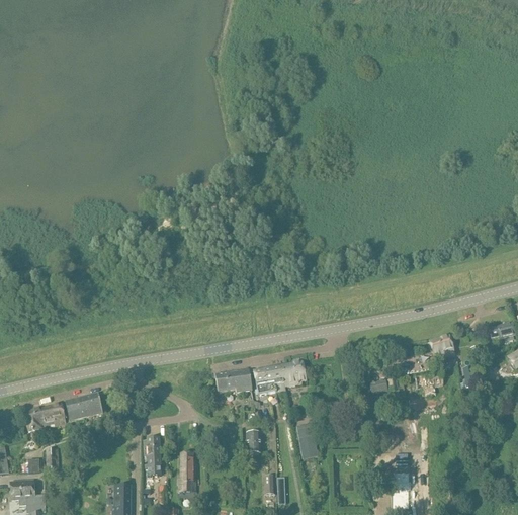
[(517,315),(517,316),(517,318),(517,324),(517,325),(517,328),(517,349),(508,356),(516,368),(517,366),(517,315)]
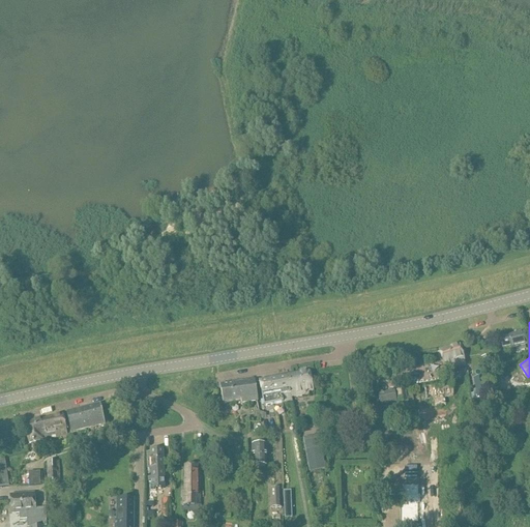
[(503,346),(506,345),(507,347),(511,346),(527,342),(524,328),(500,334),(503,346)]
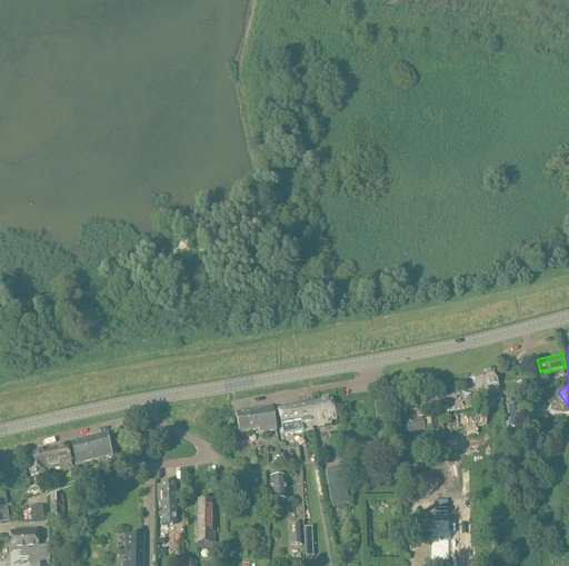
[(499,388),(497,379),(493,366),(480,370),(471,373),(478,395),(499,388)]
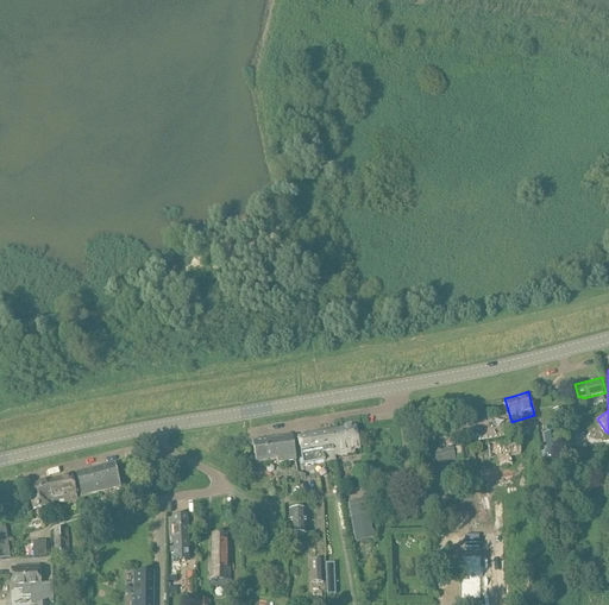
[(553,407),(553,410),(557,424),(563,423),(566,422),(563,405),(553,407)]
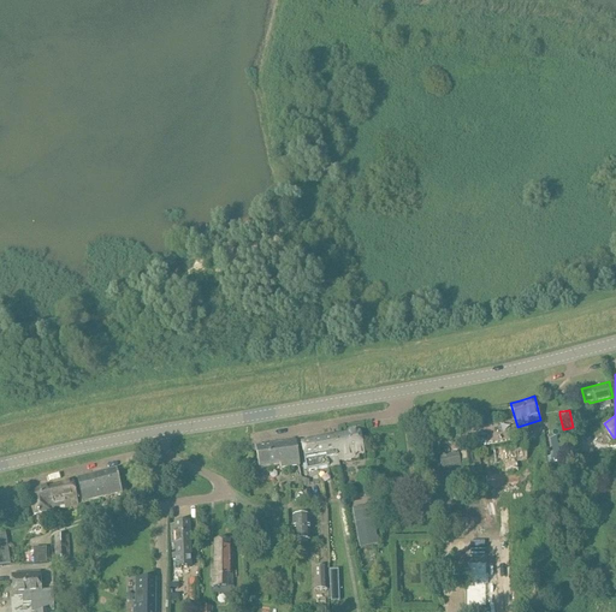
[(333,434),(324,435),(329,464),(339,462),(338,459),(359,455),(357,453),(363,452),(360,429),(339,433),(341,435),(335,437),(335,434),(333,434)]
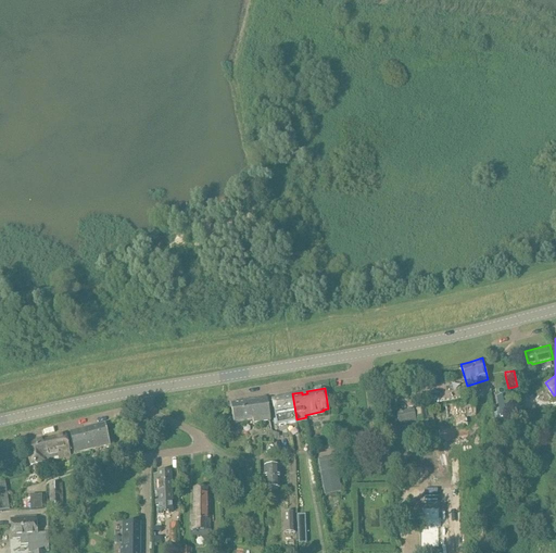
[(297,419),(292,393),(272,398),(277,423),(297,419)]
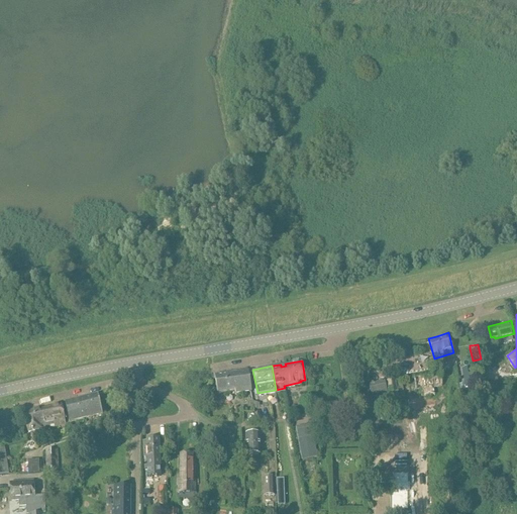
[(247,370),(215,374),(217,392),(234,390),(235,392),(250,390),(247,370)]
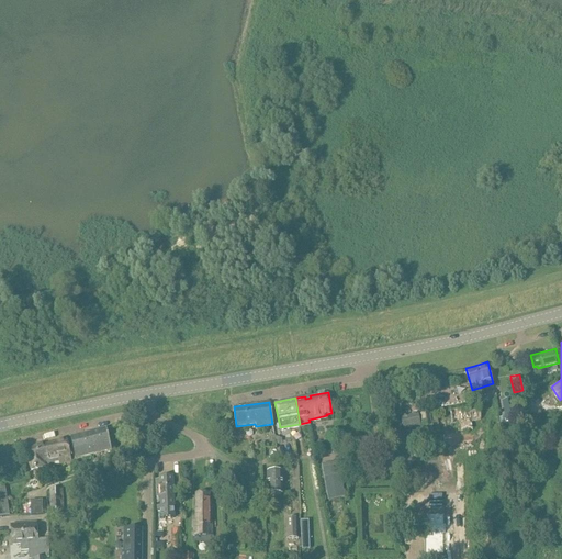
[(450,409),(452,422),(460,421),(461,427),(473,426),(472,418),(481,417),(478,402),(468,403),(469,406),(450,409)]
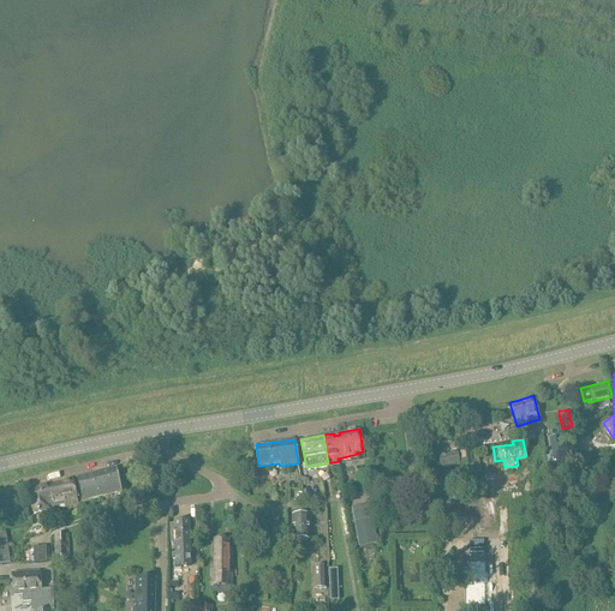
[(560,442),(550,444),(554,459),(562,456),(560,442)]
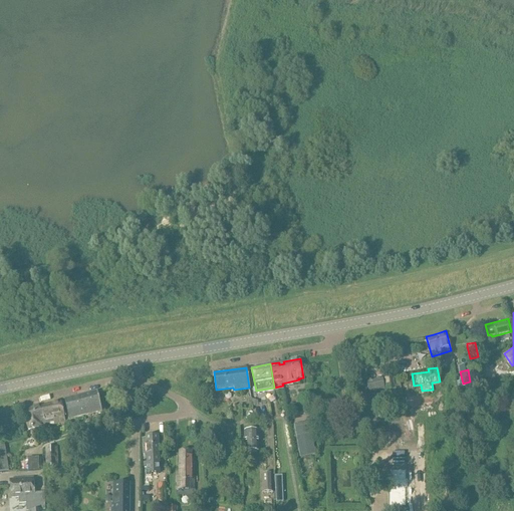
[(388,395),(402,392),(399,374),(383,377),(388,395)]
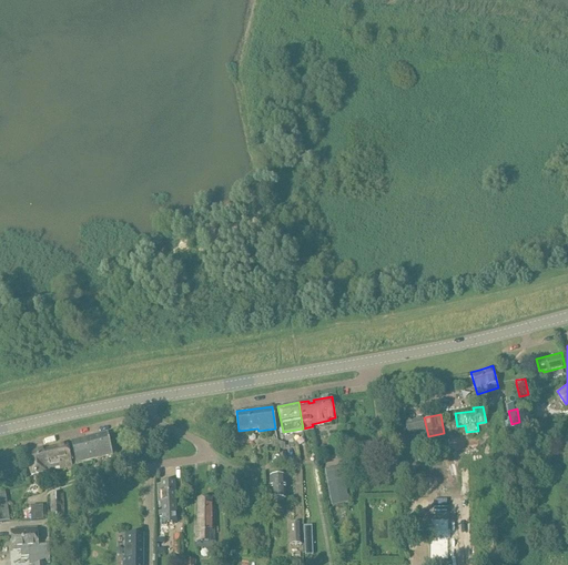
[(425,429),(423,415),(405,419),(407,432),(425,429)]
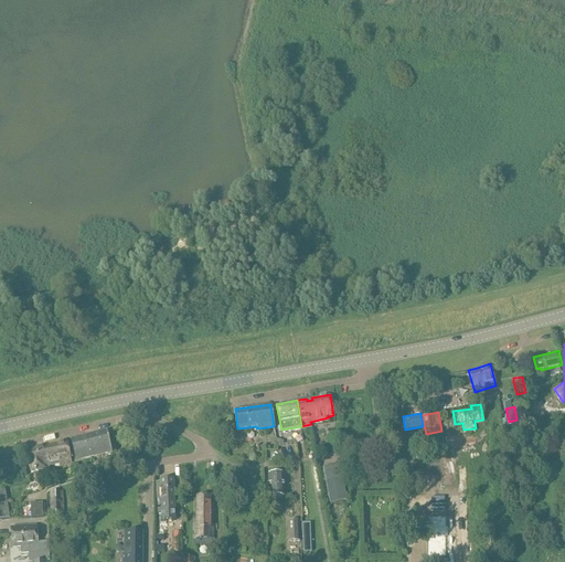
[(76,460),(112,452),(107,428),(72,437),(76,460)]
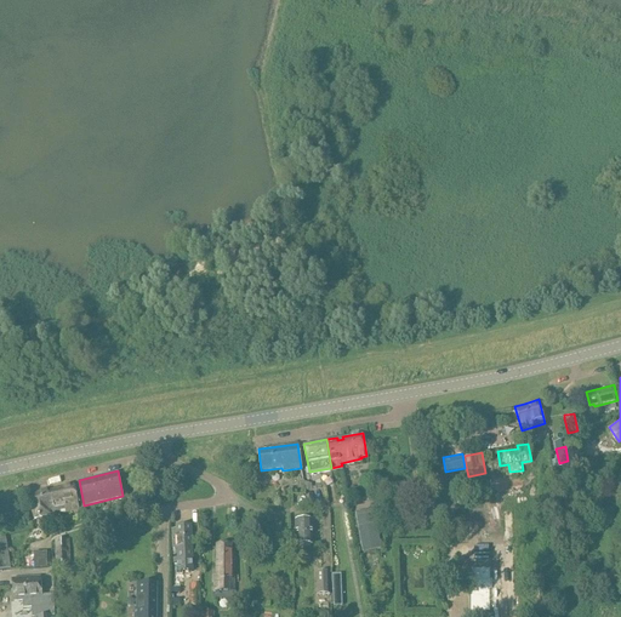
[(73,483),(29,492),(34,515),(60,510),(58,509),(64,507),(66,508),(79,506),(77,500),(80,500),(79,495),(77,495),(73,483)]
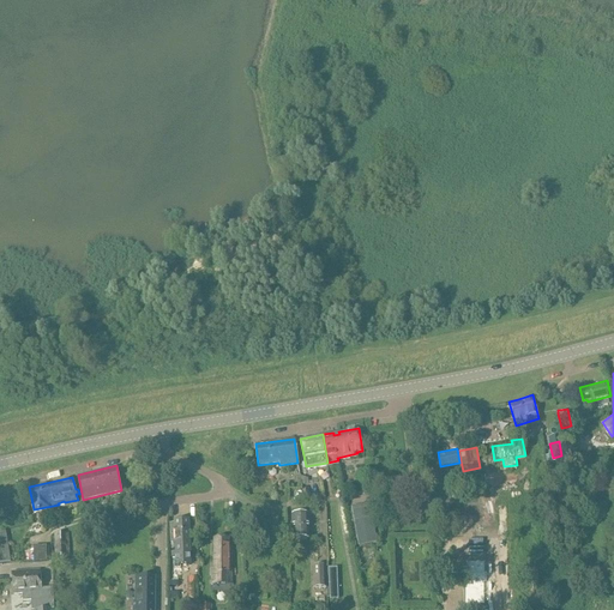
[(369,502),(369,501),(351,505),(359,543),(377,541),(373,521),(379,520),(375,501),(369,502)]
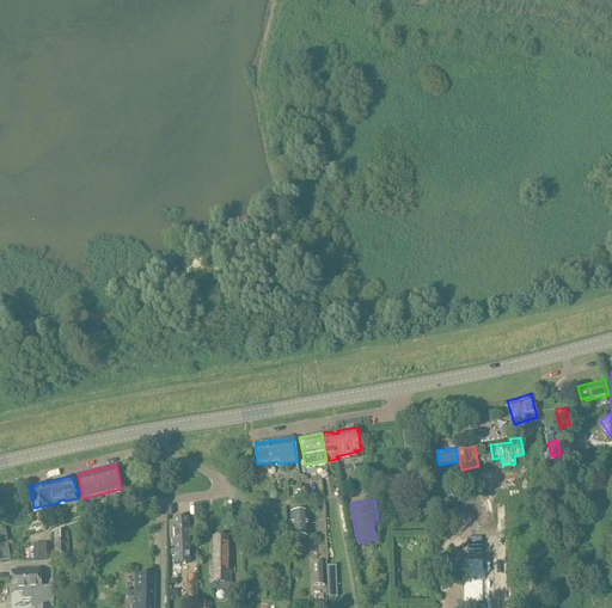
[(307,534),(307,522),(307,510),(291,511),(292,534),(307,534)]
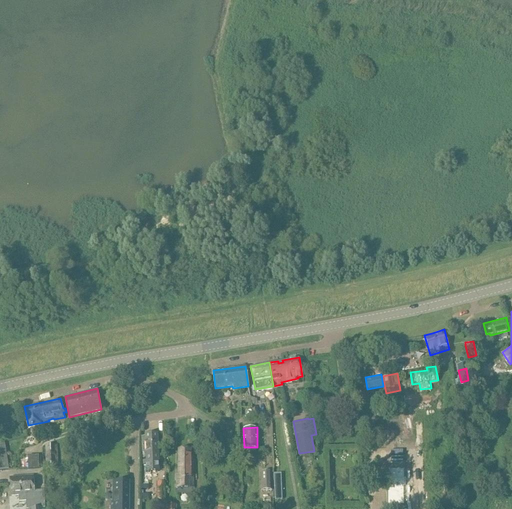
[(146,442),(146,460),(147,471),(159,470),(158,451),(157,431),(145,432),(146,442)]
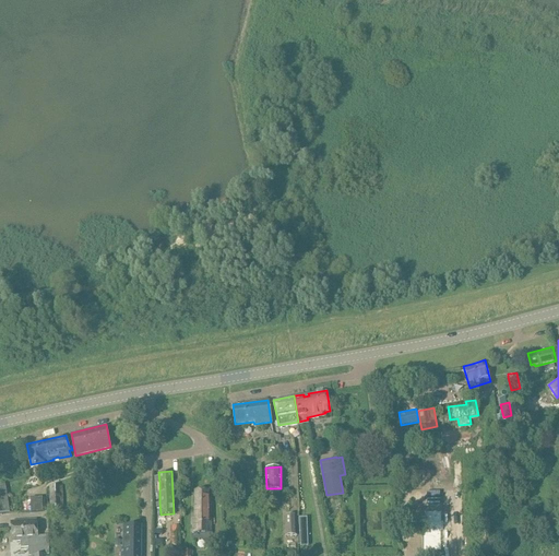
[(4,480),(0,480),(0,510),(10,510),(4,480)]
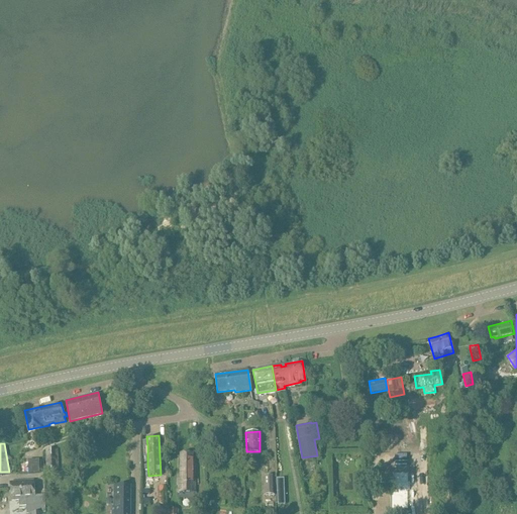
[(58,446),(45,447),(46,468),(47,474),(59,474),(58,467),(58,446)]
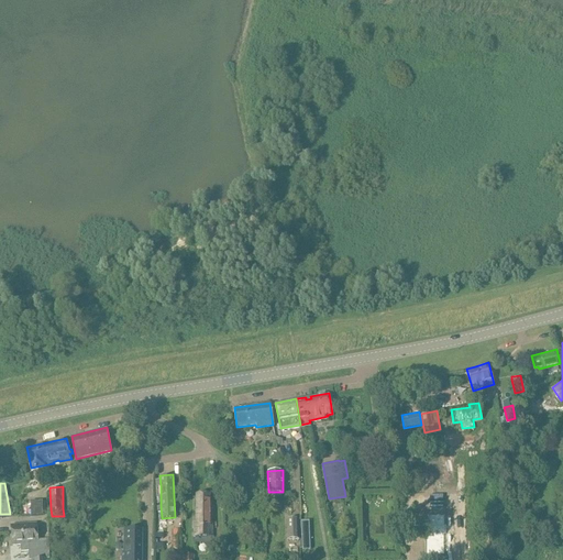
[(442,487),(424,487),(424,517),(442,517),(442,504),(444,504),(444,497),(442,497),(442,487)]
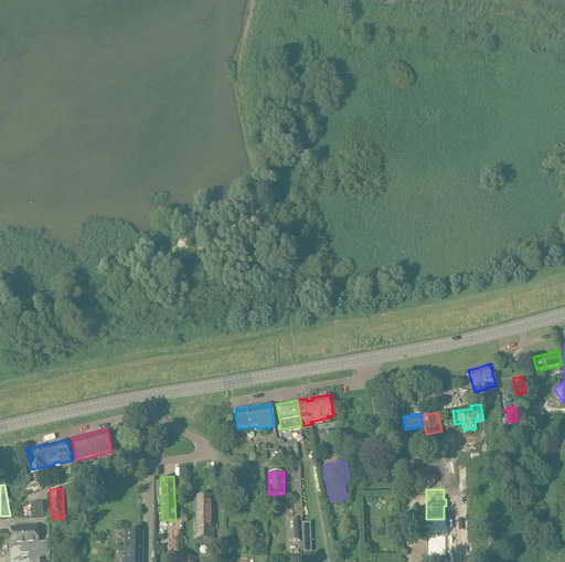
[(193,522),(193,532),(193,542),(212,542),(212,518),(214,518),(214,500),(211,501),(211,494),(196,494),(196,522),(193,522)]
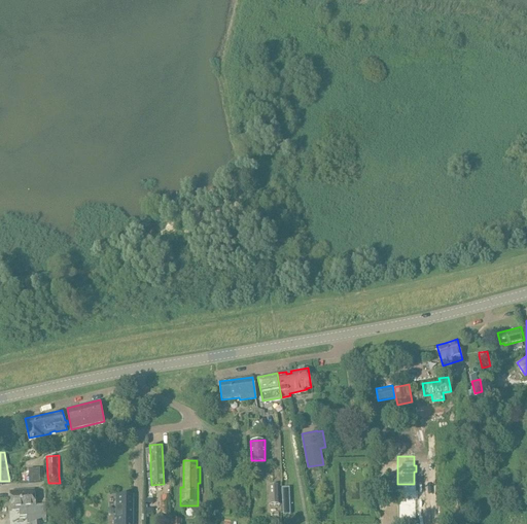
[(39,466),(28,467),(29,481),(40,480),(42,480),(42,467),(39,467),(39,466)]
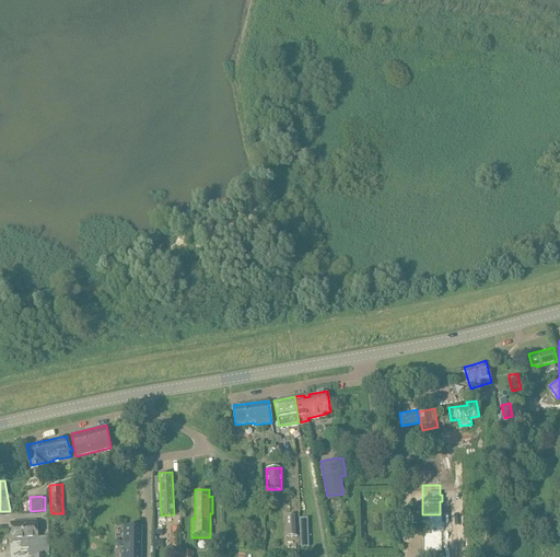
[(298,535),(296,514),(284,514),(286,535),(298,535)]
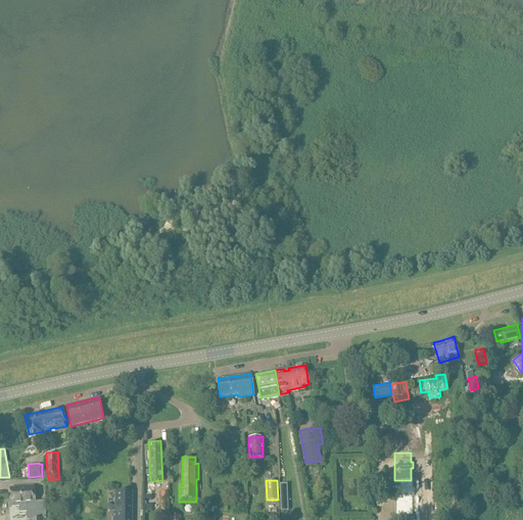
[(36,503),(34,483),(9,485),(10,505),(36,503)]
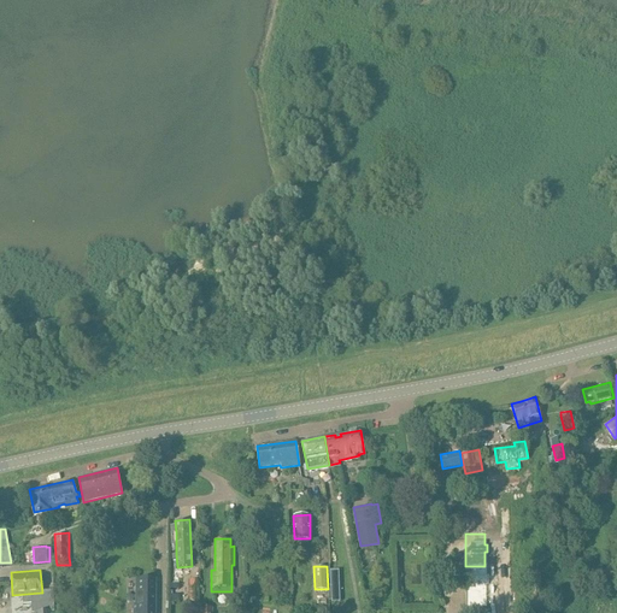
[(134,597),(134,612),(154,612),(156,601),(156,595),(156,578),(136,577),(136,595),(136,597),(134,597)]
